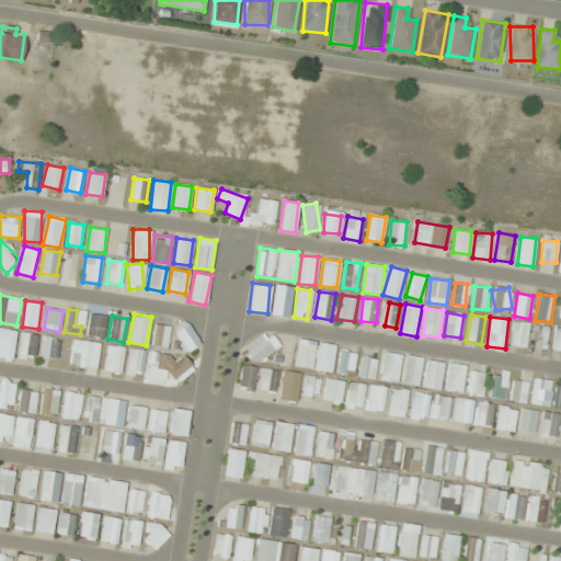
[(189,352),(202,340),(183,321),(170,333),(189,352)]
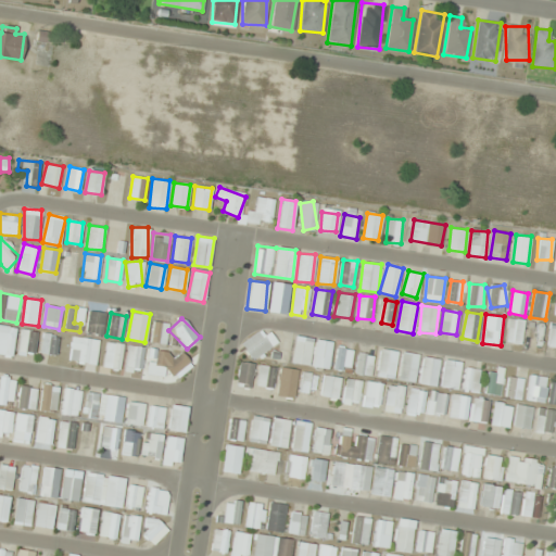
[(521,344),(522,319),(508,318),(506,344),(521,344)]
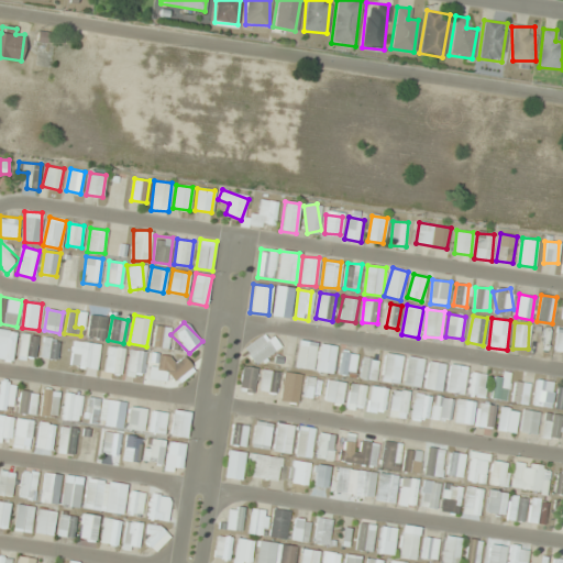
[(154,348),(168,348),(169,326),(155,324),(154,348)]
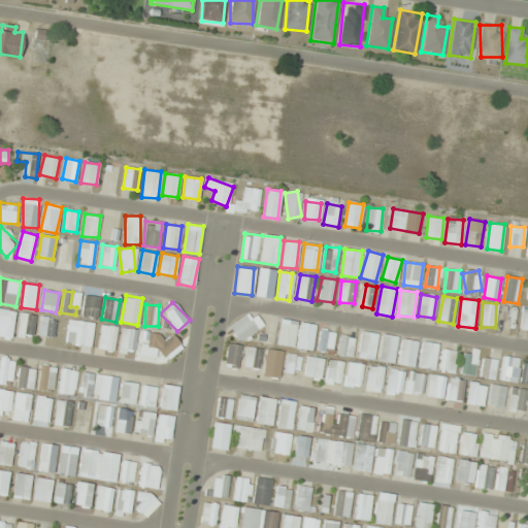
[(0,336),(13,337),(13,309),(0,308),(0,336)]
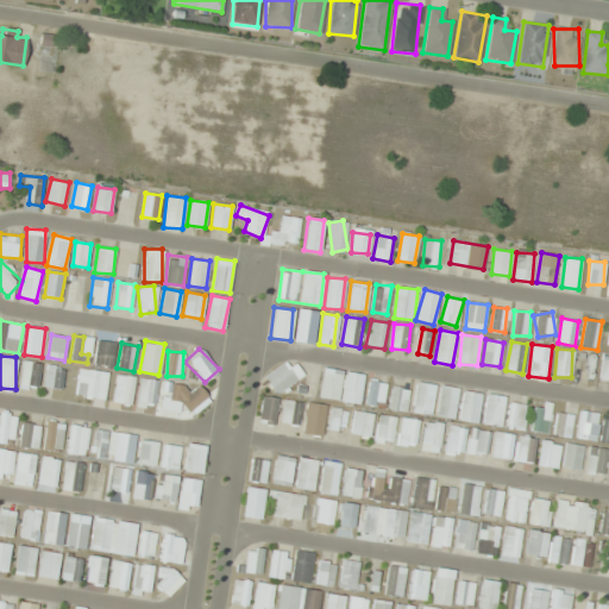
[(264,378),(277,395),(305,376),(292,358),(264,378)]
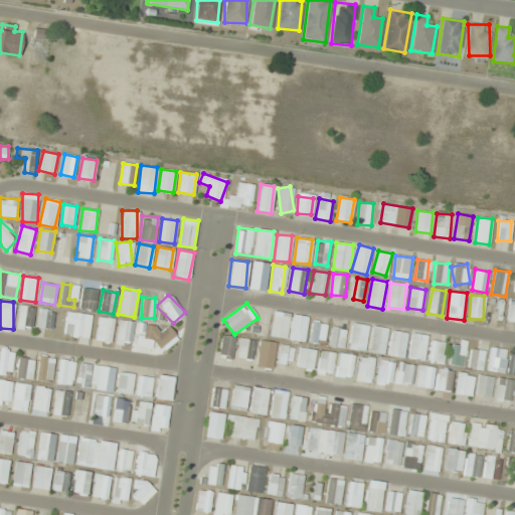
[(33,329),(33,306),(18,306),(18,329),(33,329)]
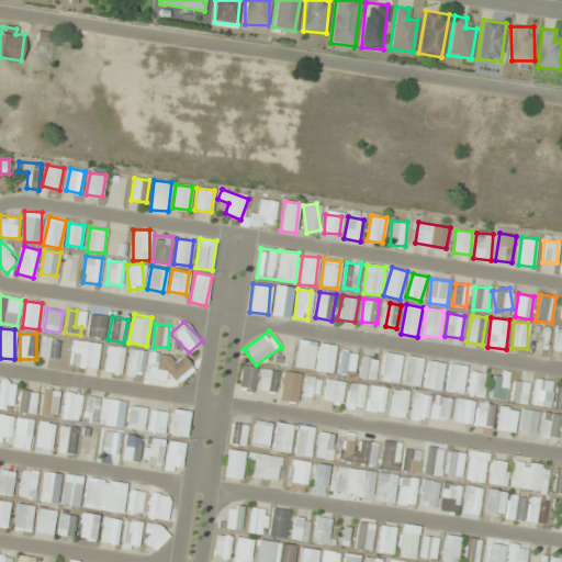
[(56,359),(60,339),(44,337),(41,357),(56,359)]
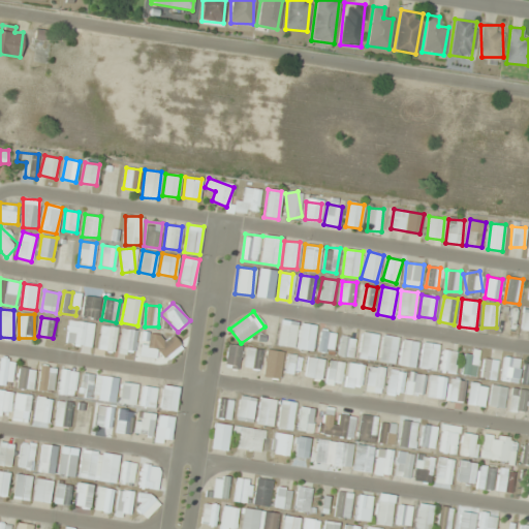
[(64,343),(91,347),(94,323),(68,319),(64,343)]
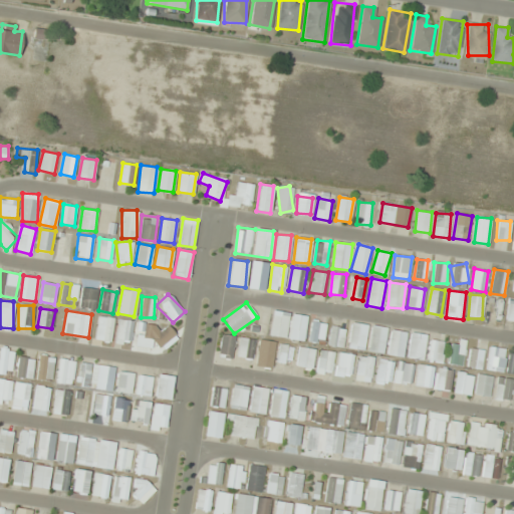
[(288,312),(272,311),(270,336),(286,337),(288,312)]
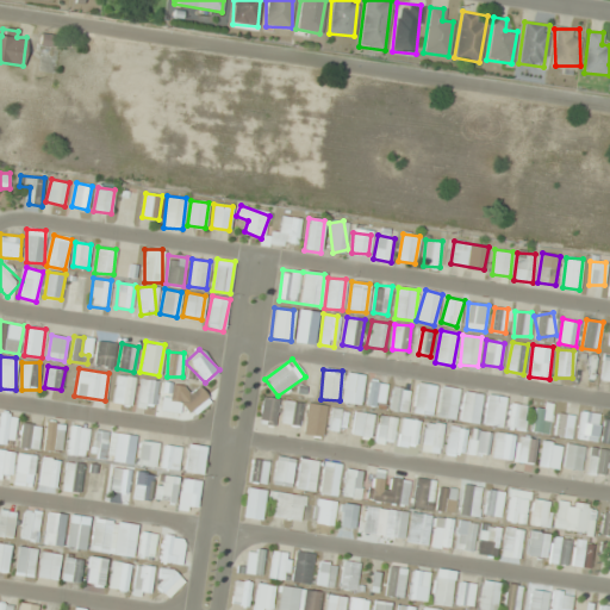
[(360,405),(365,375),(347,373),(342,402),(360,405)]
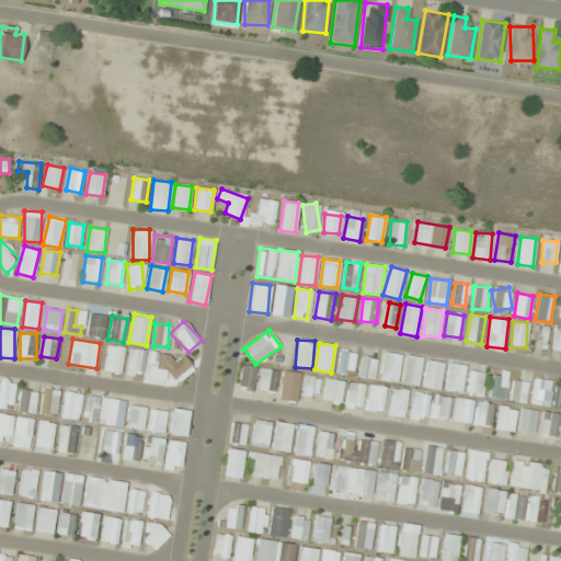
[(105,371),(122,373),(123,346),(106,345),(105,371)]
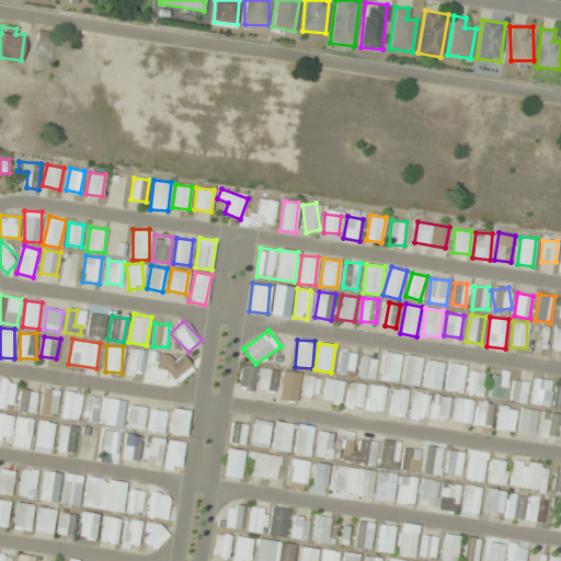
[(125,374),(141,376),(146,351),(129,348),(125,374)]
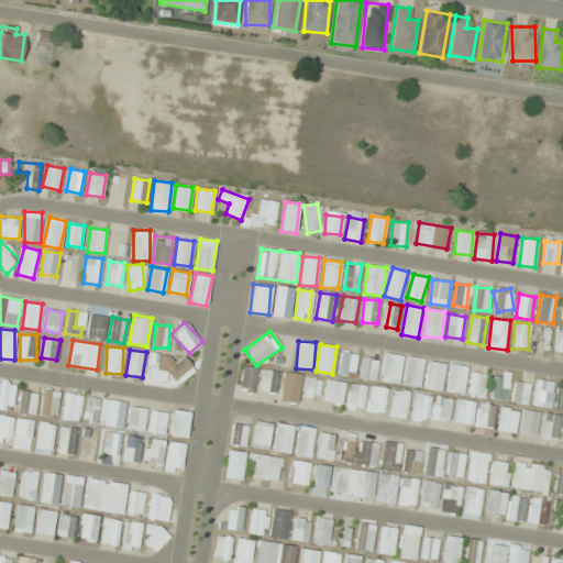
[(359,354),(342,351),(338,374),(354,376),(359,354)]
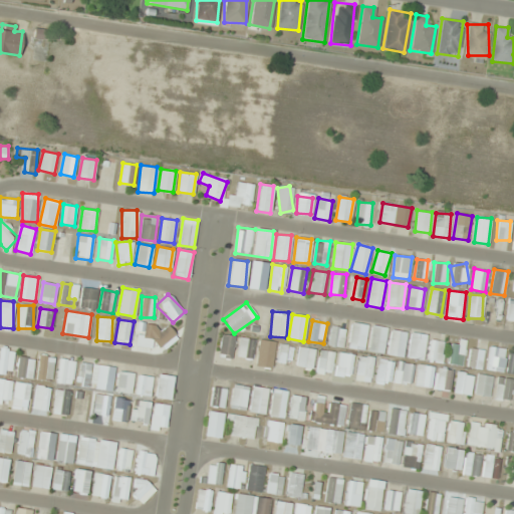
[(367,324),(351,322),(348,348),(363,350),(367,324)]
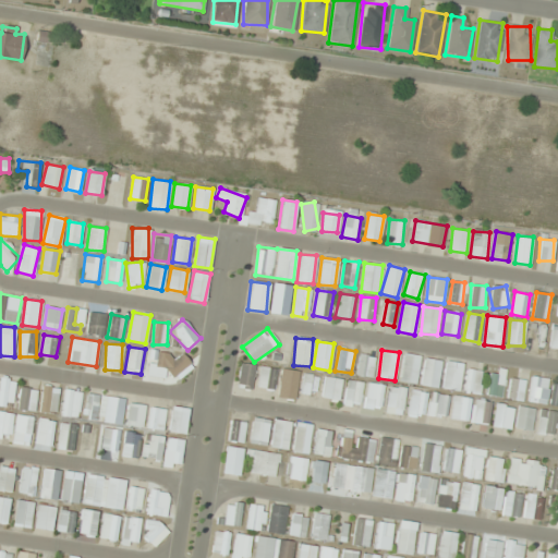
[(146,367),(157,381),(169,372),(177,381),(193,367),(181,353),(173,360),(166,351),(146,367)]
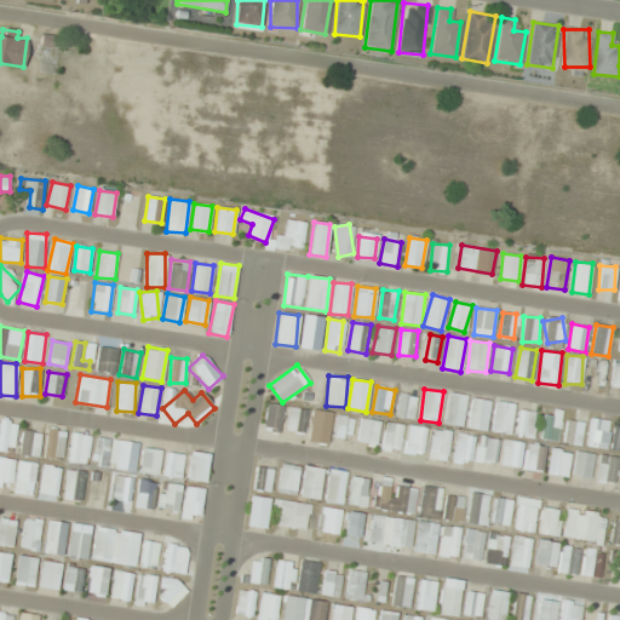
[(419,397),(402,392),(396,415),(412,419),(419,397)]
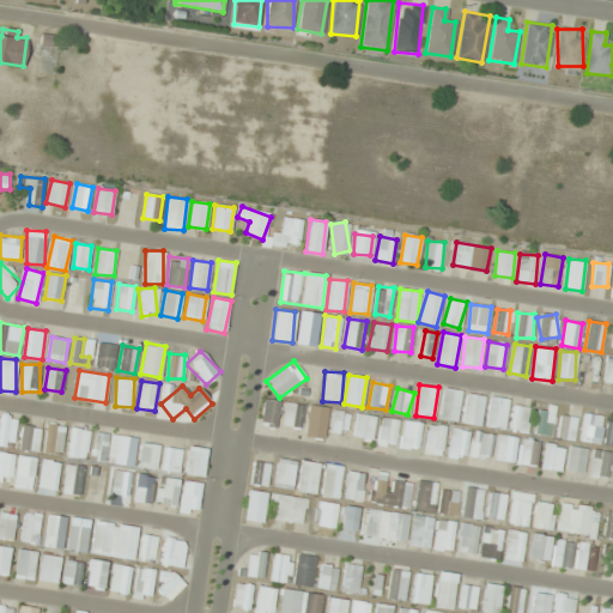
[(462,390),(444,388),(438,419),(457,422),(462,390)]
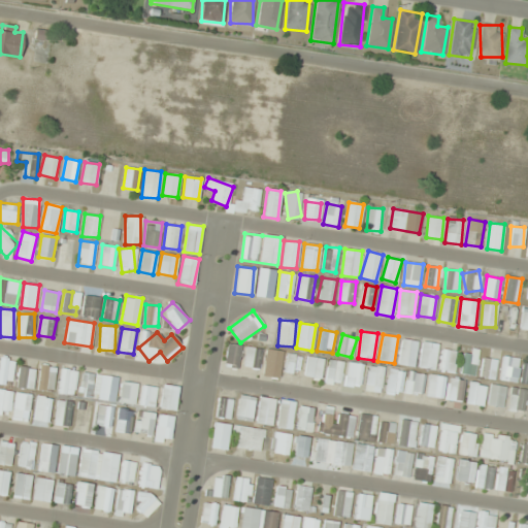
[(418,341),(402,338),(398,364),(414,367),(418,341)]
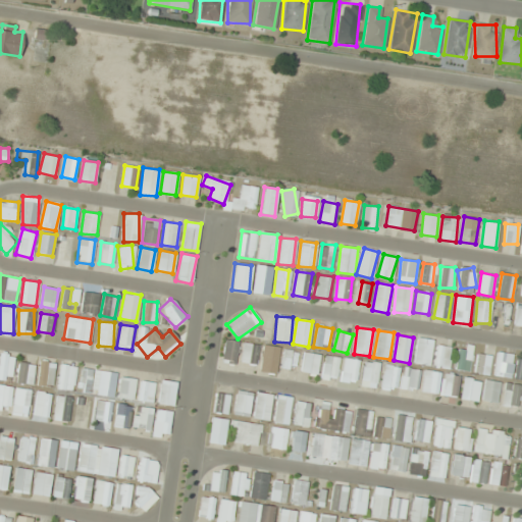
[(428,366),(434,341),(418,337),(412,363),(428,366)]
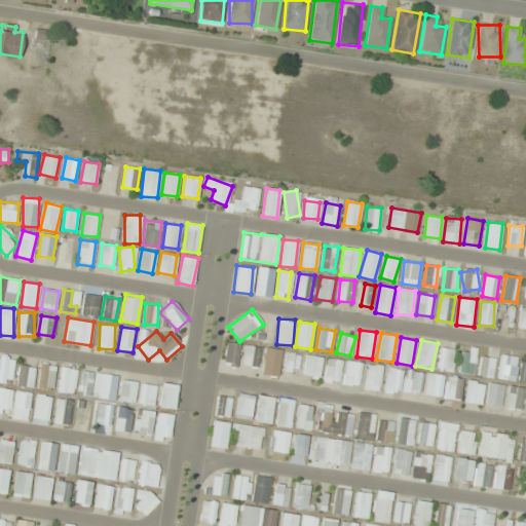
[(237,367),(240,343),(226,342),(224,366),(237,367)]
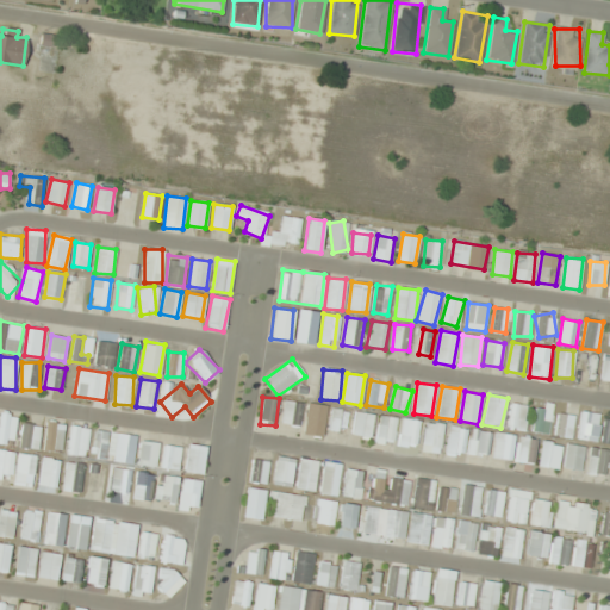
[(302,402),(284,400),(281,424),(299,427),(302,402)]
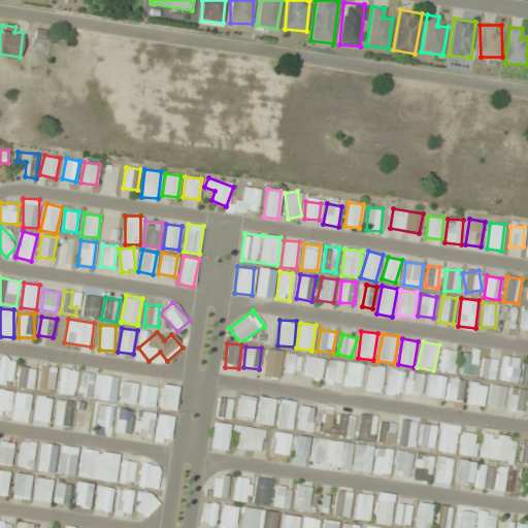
[(263,376),(278,378),(283,351),(267,349),(263,376)]
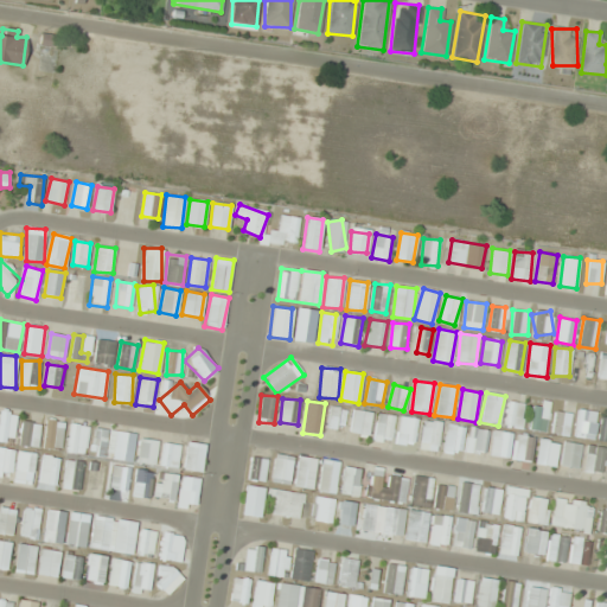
[(506,428),(523,428),(524,402),(508,402),(506,428)]
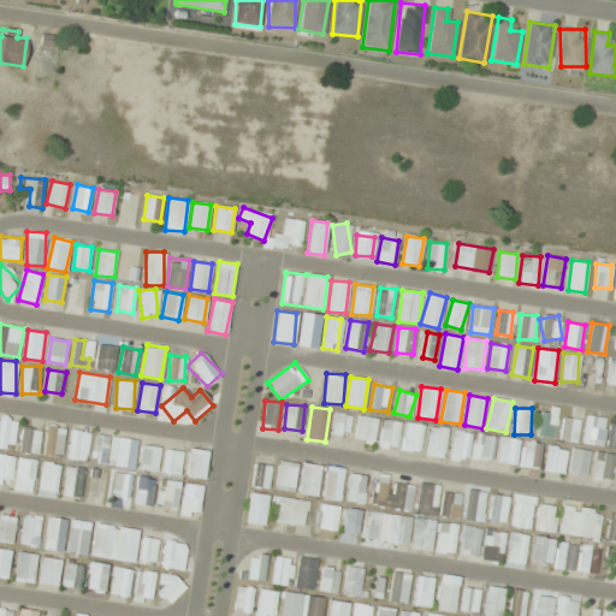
[(557,437),(557,408),(539,408),(539,437),(557,437)]
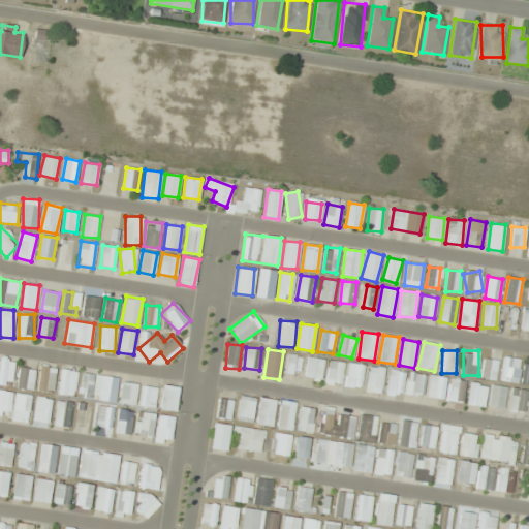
[(299,375),(301,355),(287,354),(285,373),(299,375)]
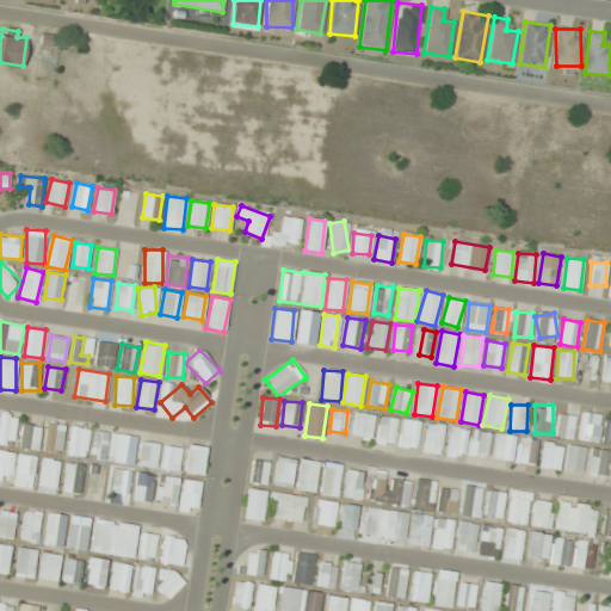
[(603,415),(585,411),(578,438),(596,443),(603,415)]
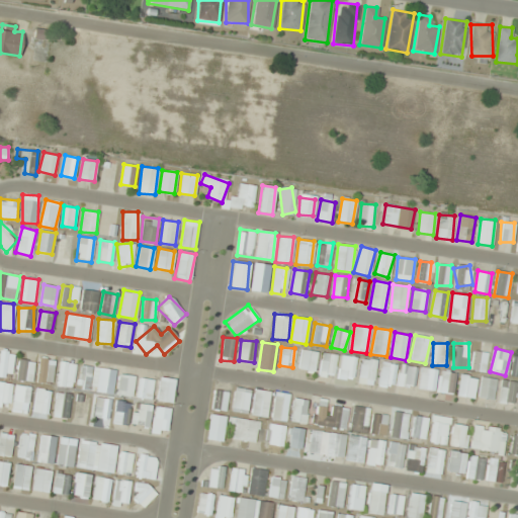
[(298,369),(315,371),(317,351),(300,349),(298,369)]
